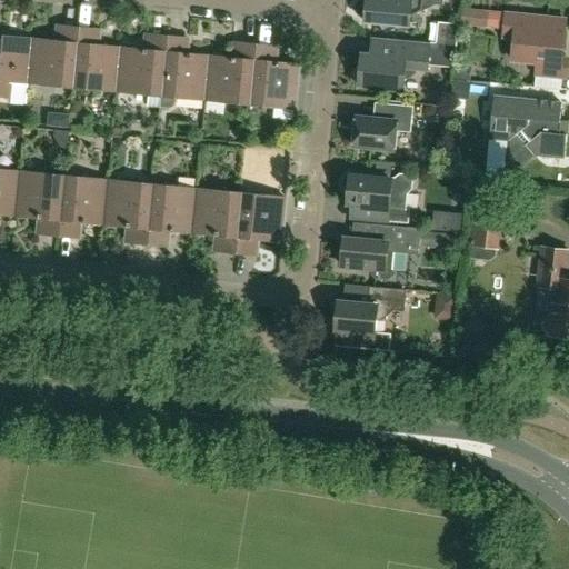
[(366,21),(377,22),(382,30),(395,25),(410,26),(410,15),(421,10),(421,3),(443,6),(442,0),(362,0),(361,3),(367,10),(366,21)]
